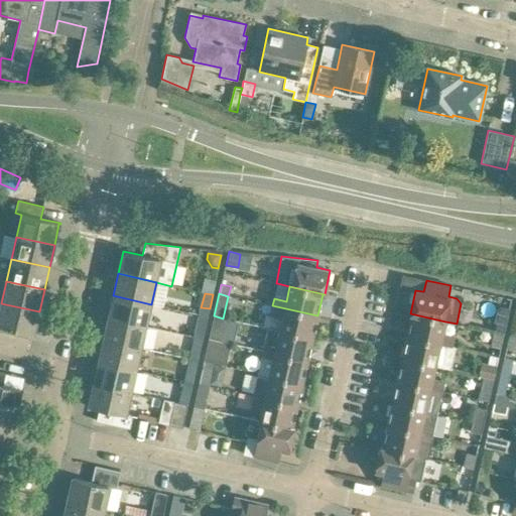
[(113,295),(109,317),(146,327),(151,304),(113,295)]
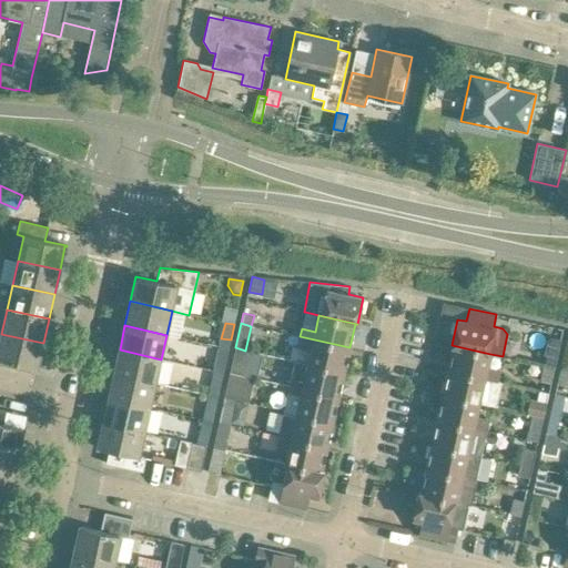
[(1,334),(0,340),(0,358),(38,368),(43,343),(1,334)]
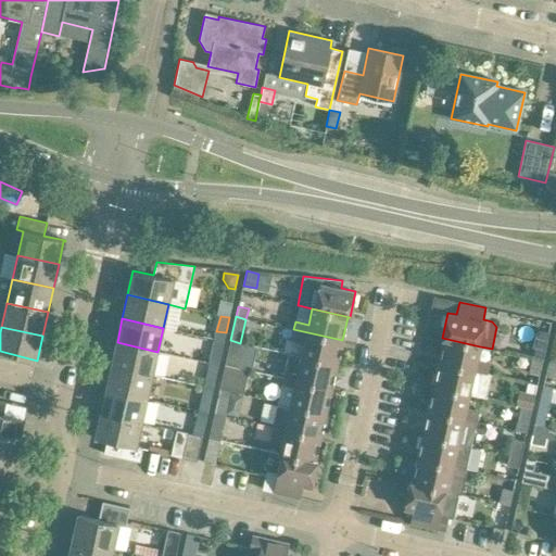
[(337,365),(342,340),(293,329),(291,339),(304,342),(301,356),(337,365)]
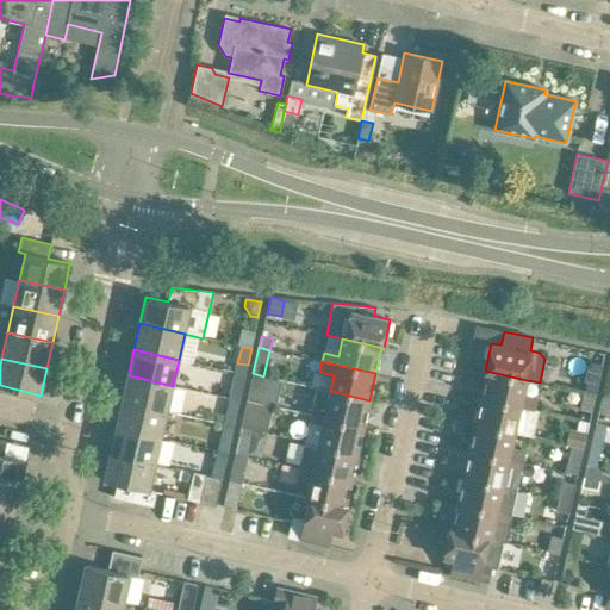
[(487,372),(481,397),(535,410),(537,399),(523,396),(527,380),(485,371),(487,372)]
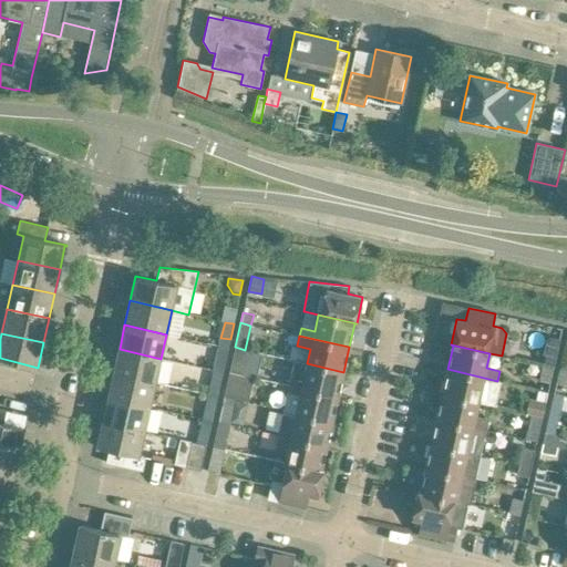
[(248,350),(245,350),(235,347),(229,372),(240,374),(241,374),(243,374),(248,350)]
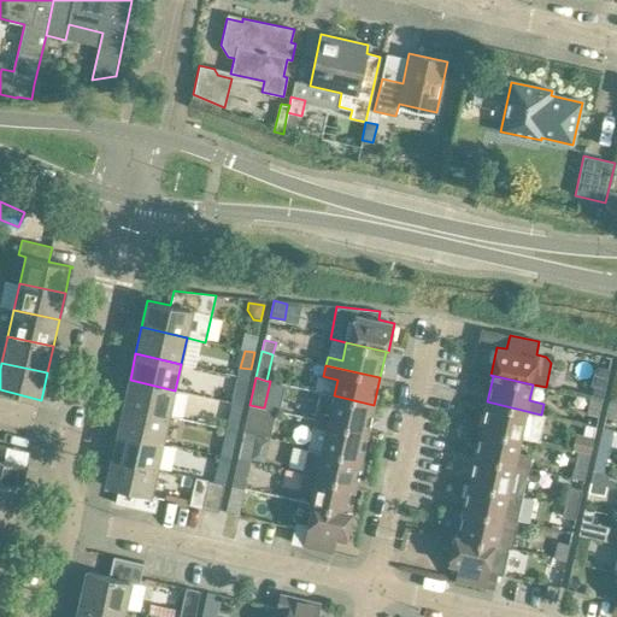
[(169,417),(175,391),(130,380),(124,406),(169,417)]
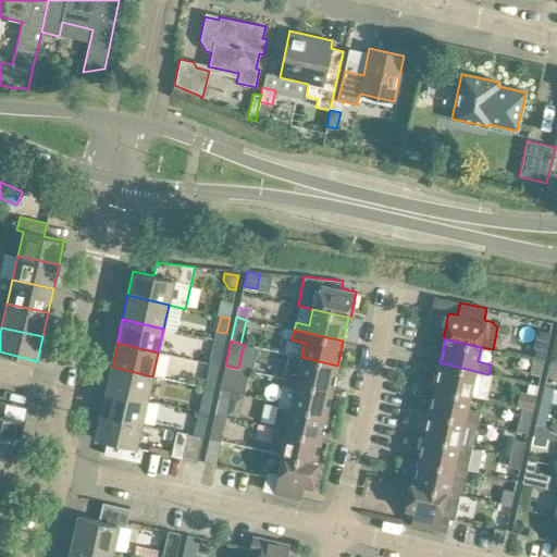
[(213,348),(210,363),(219,366),(222,350),(213,348)]
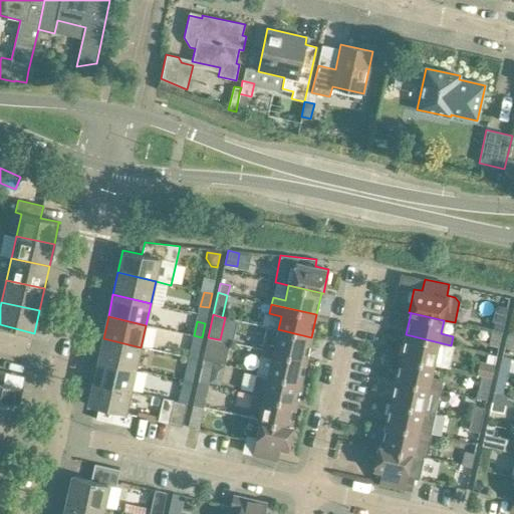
[(267,327),(262,349),(306,359),(311,337),(278,329),(267,327)]
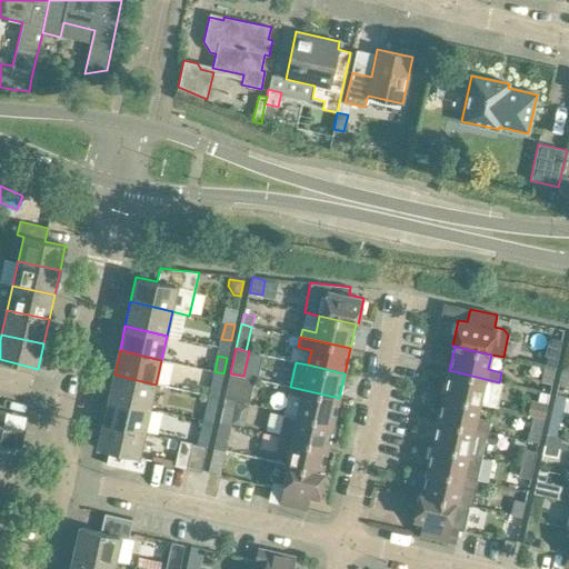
[(540,382),(551,385),(556,368),(543,366),(540,382)]
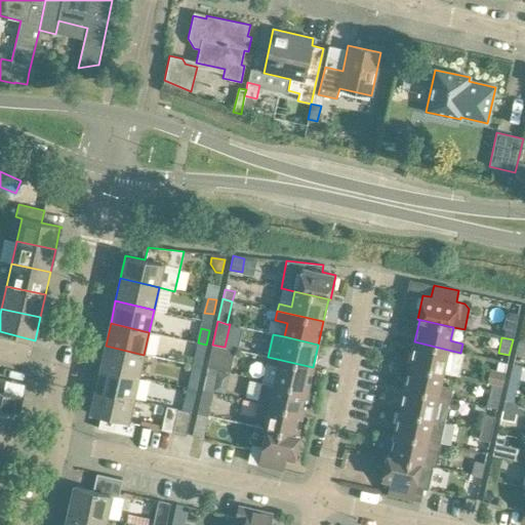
[(414,341),(409,365),(443,372),(458,376),(463,354),(460,353),(414,341)]
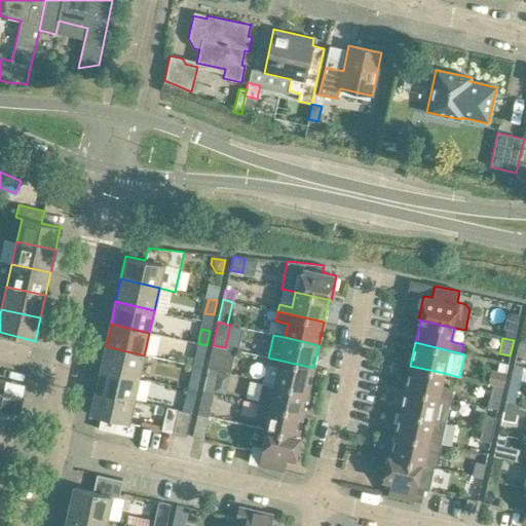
[(525,347),(525,343),(519,342),(516,354),(524,357),(525,347)]
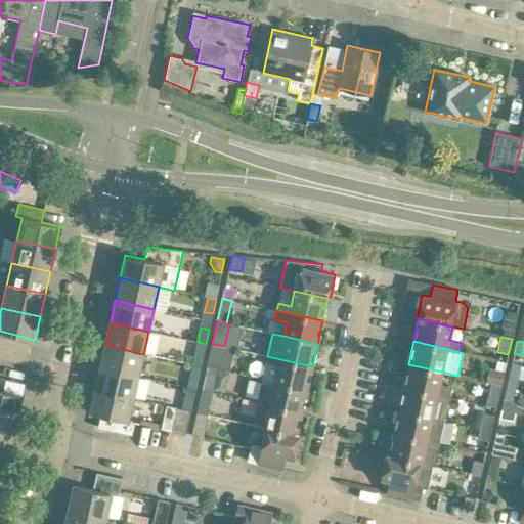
[(198,342),(194,356),(203,358),(206,344),(198,342)]
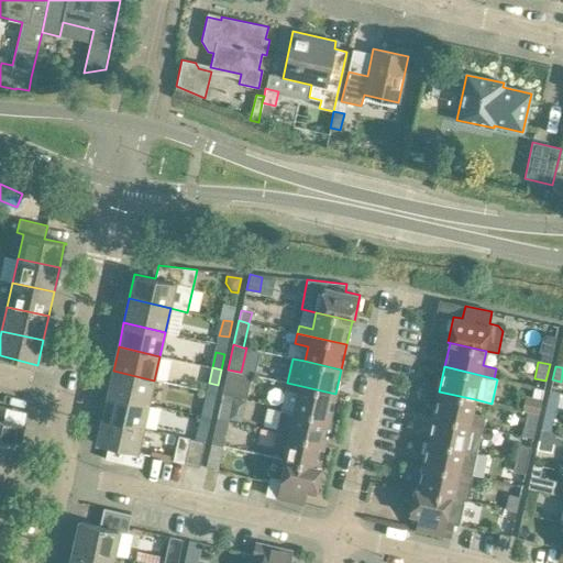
[(228,370),(224,383),(236,386),(239,372),(228,370)]
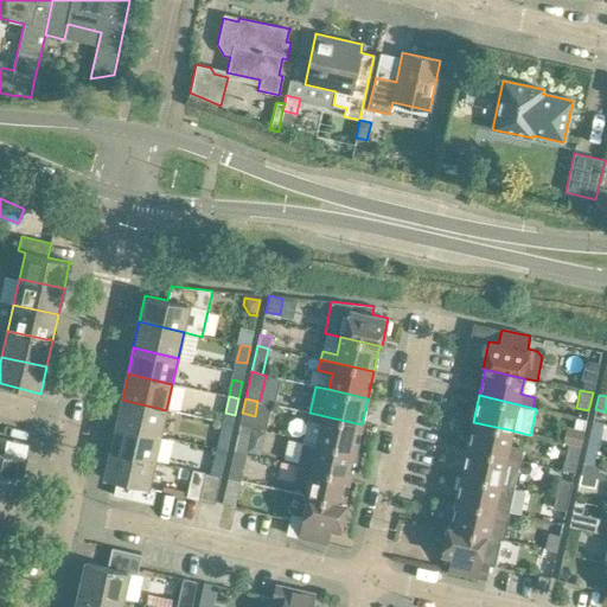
[(122,400),(116,426),(160,435),(166,410),(122,400)]
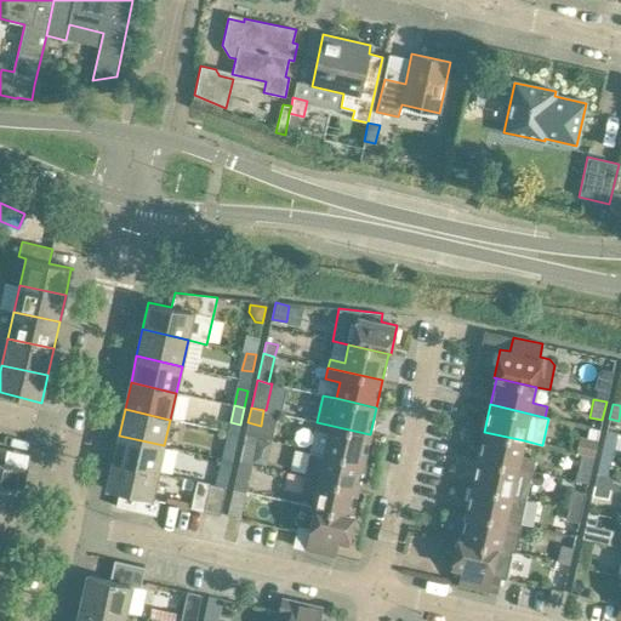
[(317,422),(309,449),(364,461),(370,434),(317,422)]
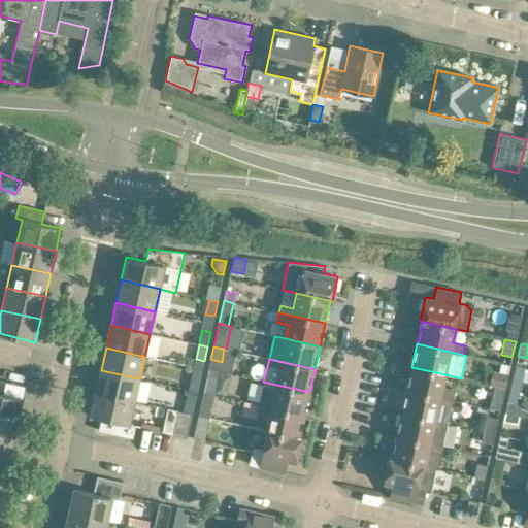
[(525,368),(516,366),(510,390),(518,391),(518,390),(520,390),(525,368)]
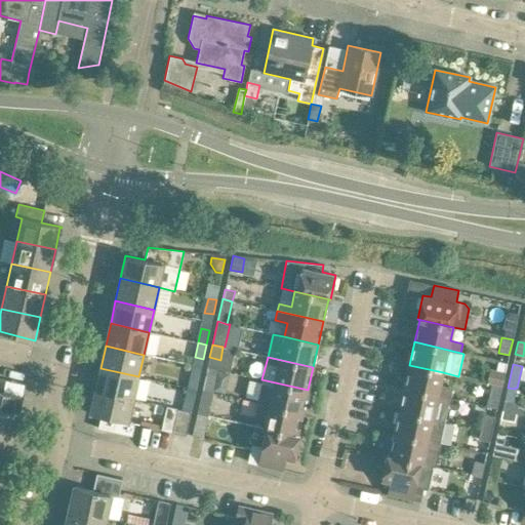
[(409,365),(404,388),(450,398),(452,390),(440,387),(443,372),(409,365)]
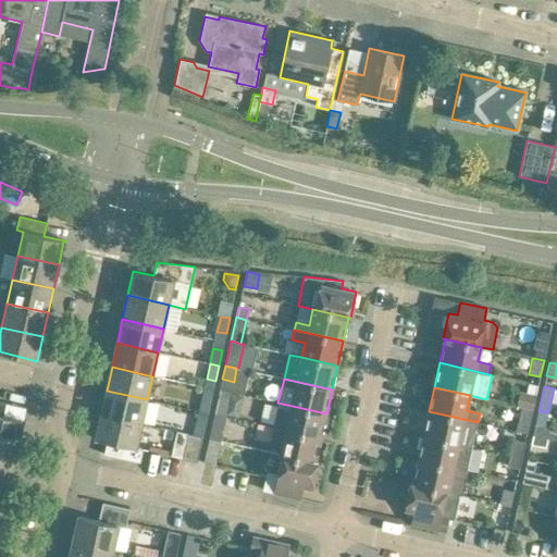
[(516,406),(521,407),(533,409),(536,394),(519,390),(516,406)]
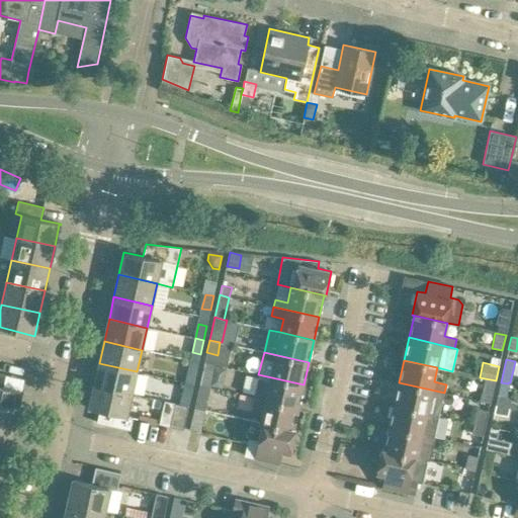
[(99,363),(94,385),(132,394),(137,371),(99,363)]
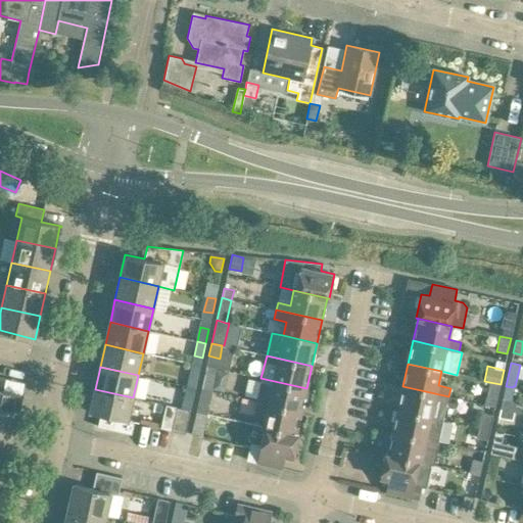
[(190,372),(187,386),(195,388),(198,374),(190,372)]
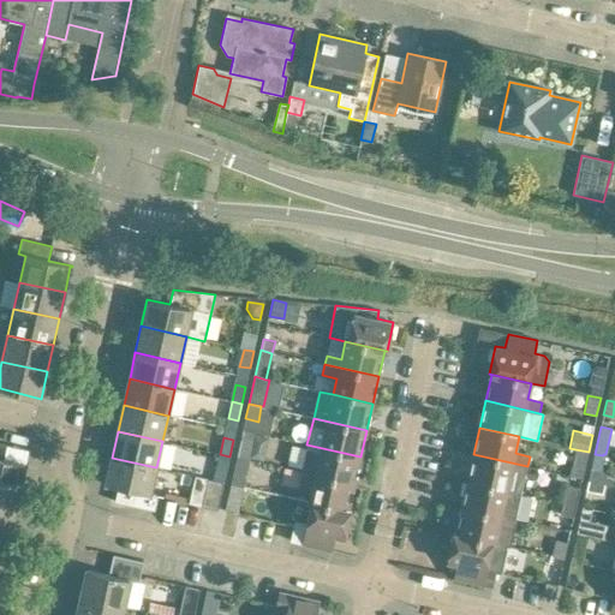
[(240,441),(237,457),(249,460),(250,457),(252,445),(240,441)]
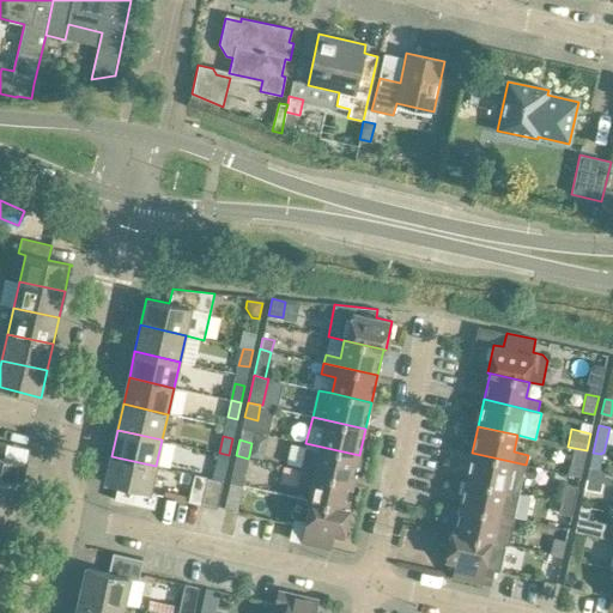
[(6,443),(0,442),(0,485),(19,490),(25,462),(4,457),(6,443)]
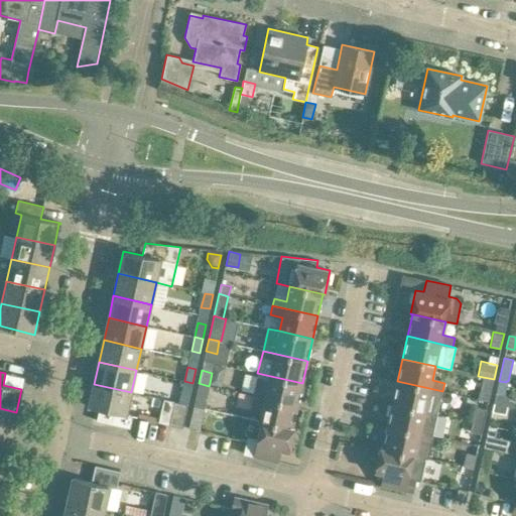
[(257,373),(253,395),(297,405),(302,383),(257,373)]
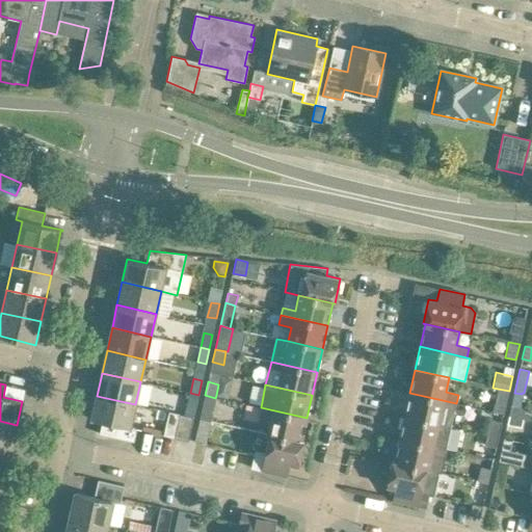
[(504,415),(509,391),(498,389),(493,411),(504,415)]
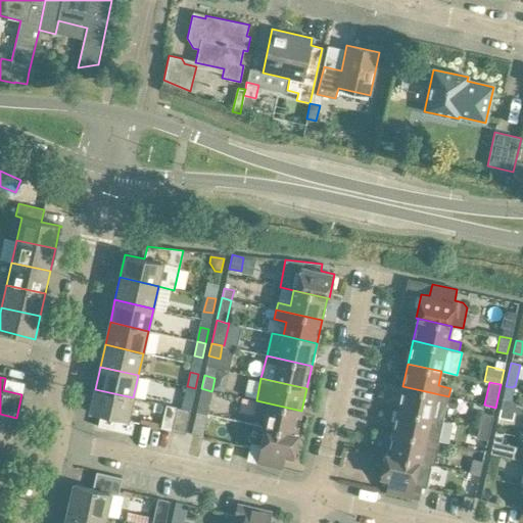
[(187,386),(184,400),(192,402),(195,388),(187,386)]
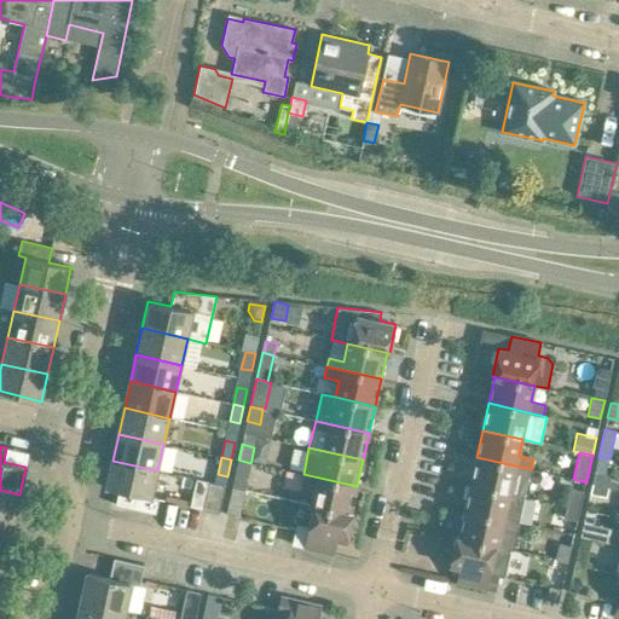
[(510,493),(514,476),(528,480),(531,469),(476,457),(470,484),(510,493)]
